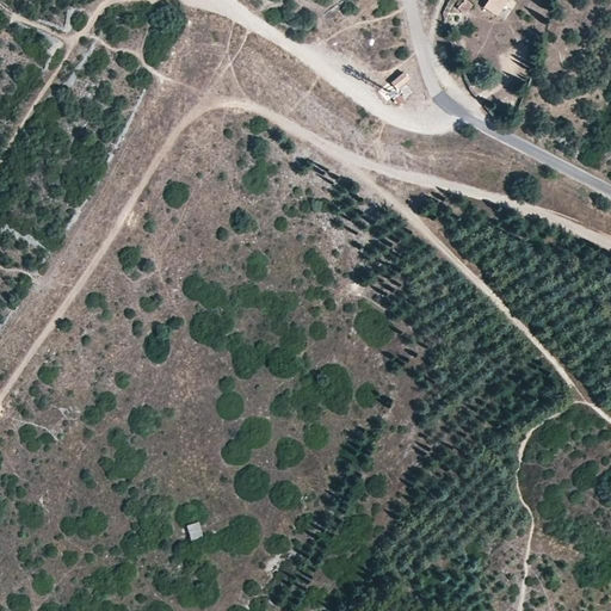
[(466,0),(463,0),(457,7),(464,14),(473,5),(466,0)]
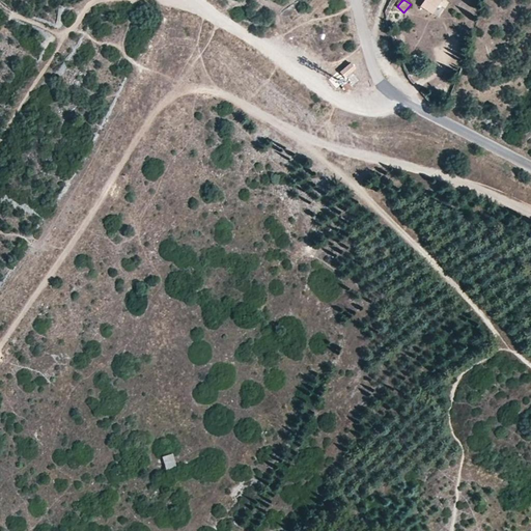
[(440,0),(424,0),(421,5),(432,12),(440,0)]
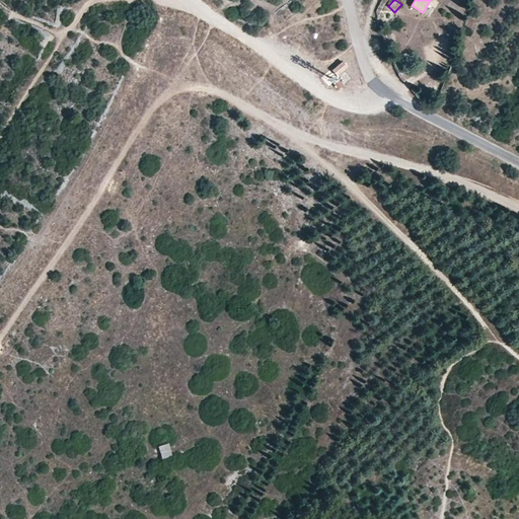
[(343,61),(331,70),(337,76),(348,67),(343,61)]
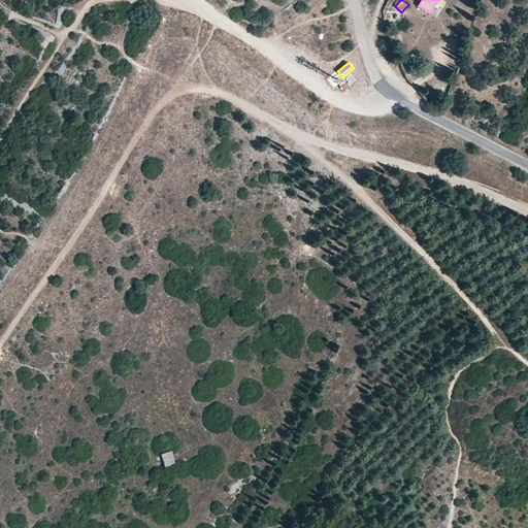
[(349,87),(344,81),(340,85),(344,90),(349,87)]
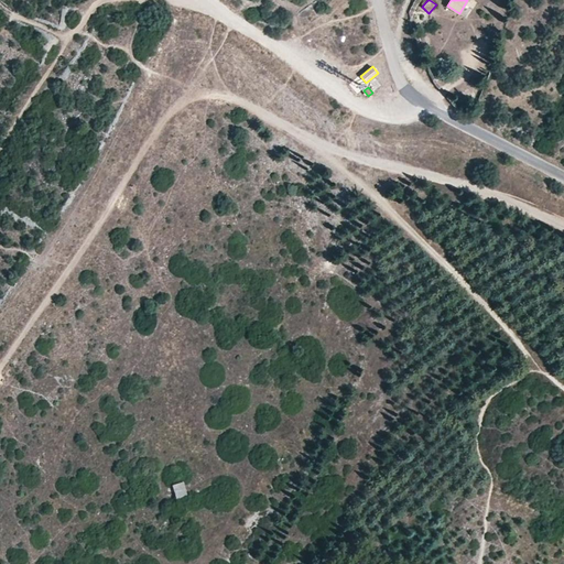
[(184,483),(173,486),(177,499),(188,496),(184,483)]
